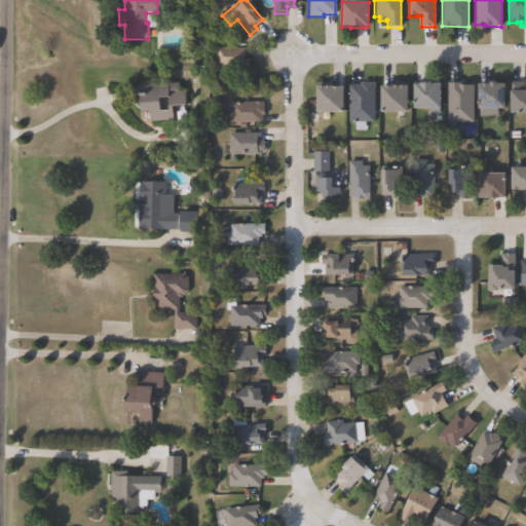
[(250,60),(249,70),(214,68),(215,47),(243,48),(242,60),(250,60)]
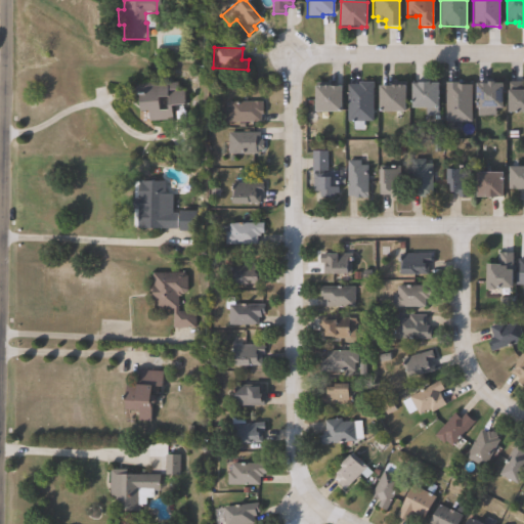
[(176,83),(176,90),(183,90),(183,106),(171,105),(171,121),(148,121),(148,113),(139,113),(139,83),(176,83)]
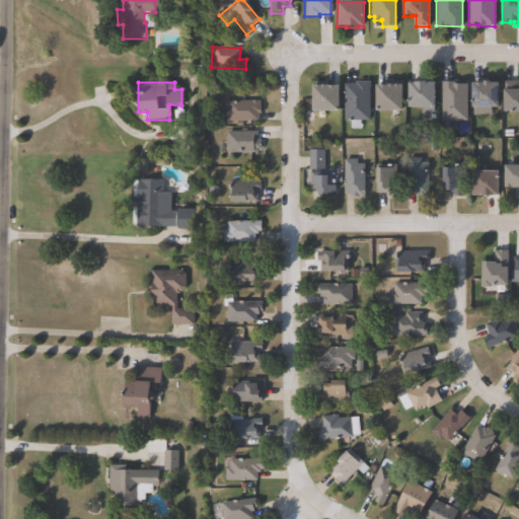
[(370,121),(345,121),(344,84),(356,84),(356,82),(370,82),(370,121)]
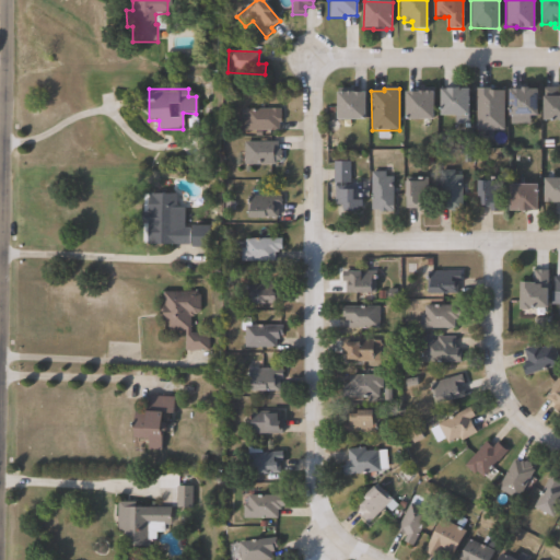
[(488,89),(488,94),(489,94),(489,91),(504,91),(504,131),(476,131),(476,89),(488,89)]
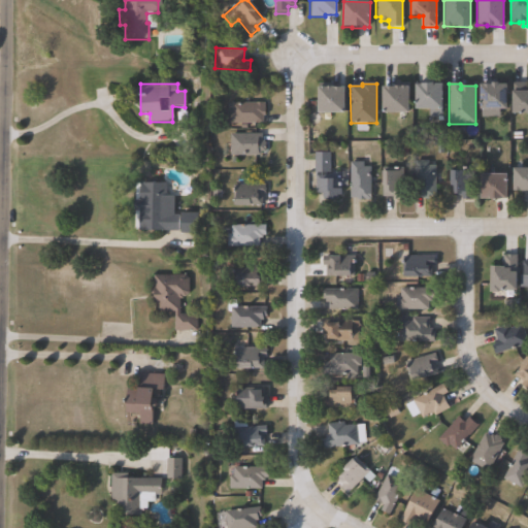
[(499,84),(499,86),(508,86),(508,110),(499,110),(499,118),(481,118),(481,86),(492,86),(492,84),(499,84)]
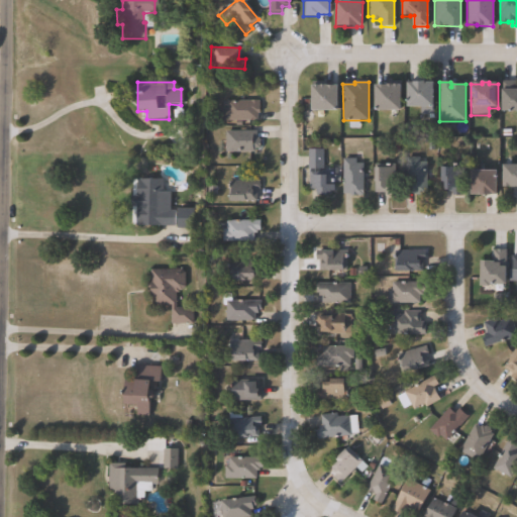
[(514,82),(514,90),(516,90),(516,112),(502,113),(502,82),(514,82)]
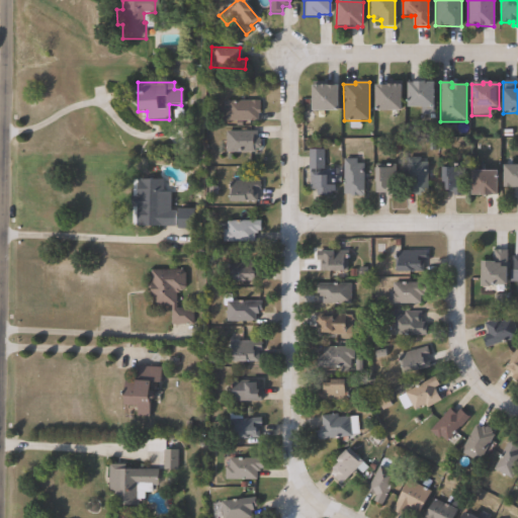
[(427,83),(435,84),(435,108),(434,108),(433,115),(422,115),(422,108),(408,108),(409,83),(427,83)]
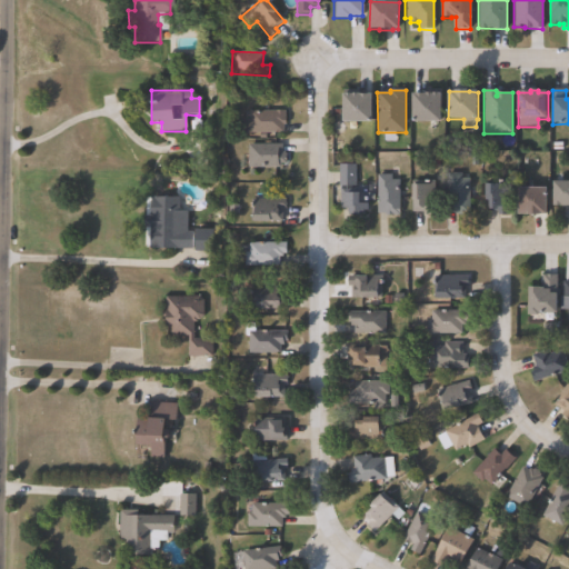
[(431,93),(431,95),(441,95),(441,123),(412,123),(412,95),(427,95),(427,93),(431,93)]
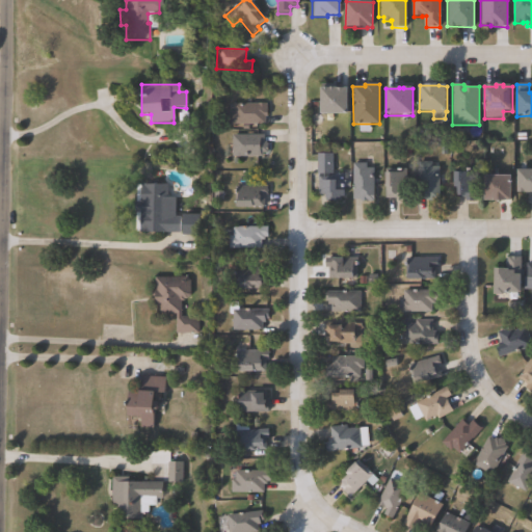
[(335,88),(335,89),(347,89),(348,114),(321,114),(321,89),(323,89),(323,88),(330,89),(330,88),(335,88)]
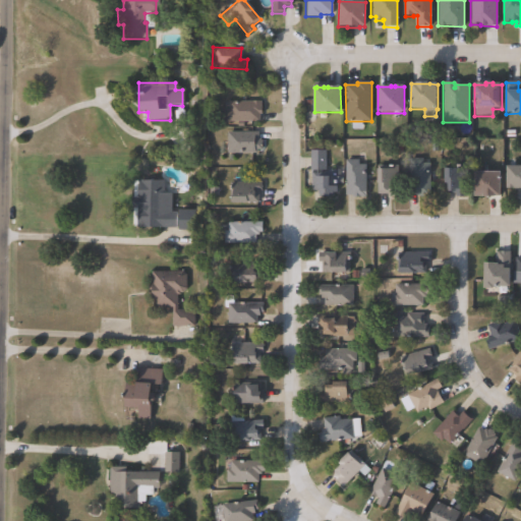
[(258,101),(258,102),(261,102),(261,107),(262,107),(262,115),(259,115),(258,122),(242,122),(242,127),(237,126),(237,122),(224,122),(224,109),(228,109),(228,102),(251,102),(251,101),(258,101)]
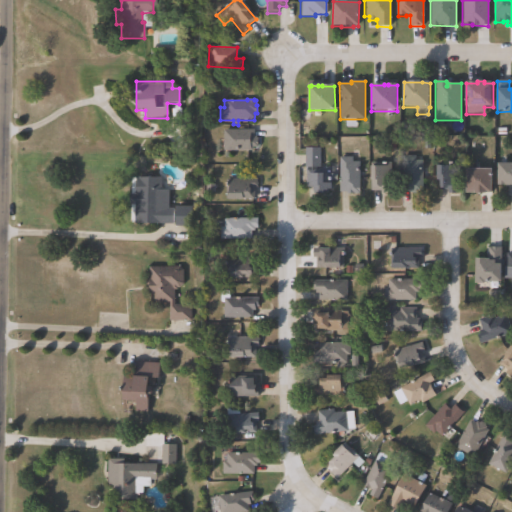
[(253,130),(253,136),(255,136),(255,138),(257,138),(257,148),(252,148),(252,151),(223,151),(223,130),(253,130)]
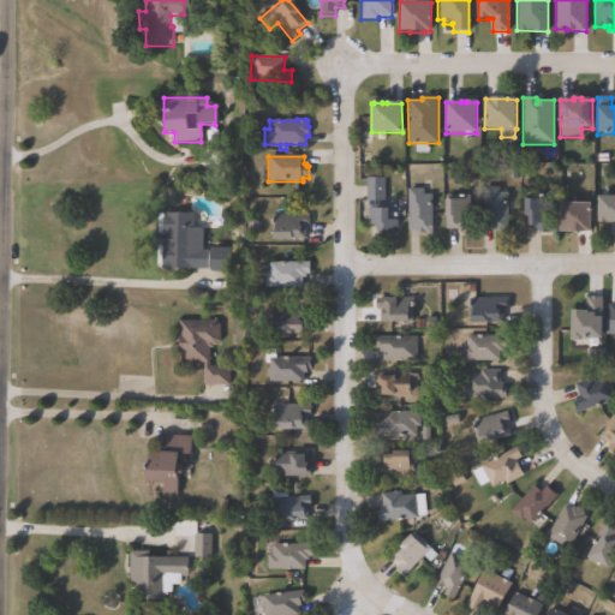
[(404,209),(404,216),(395,216),(395,221),(398,221),(398,228),(393,228),(393,234),(378,233),(378,231),(376,231),(376,226),(366,226),(368,202),(365,202),(365,178),(384,179),(383,209),(404,209)]
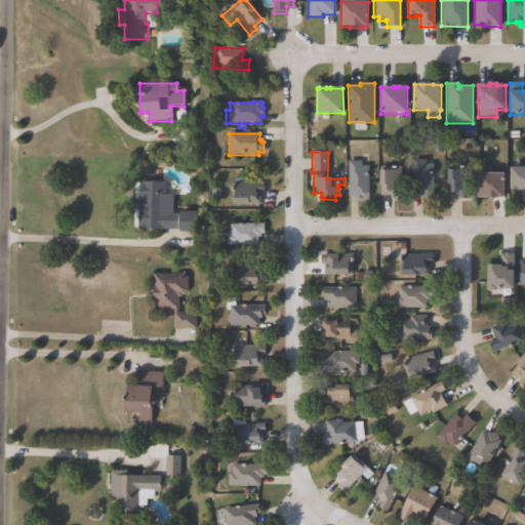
[(367,161),(367,166),(368,166),(368,191),(369,191),(369,200),(355,199),(355,198),(347,198),(348,161),(361,161),(361,160),(367,161)]
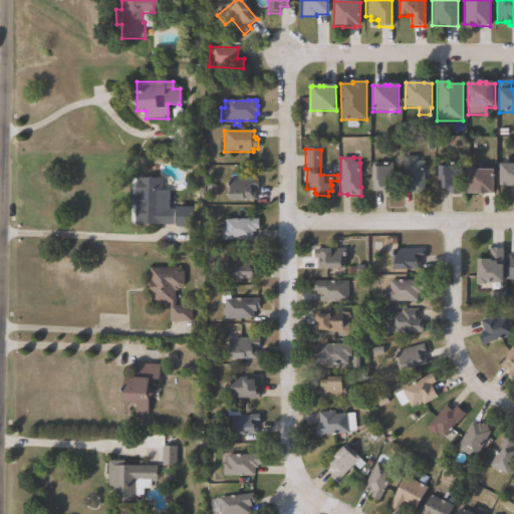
[(417,157),(417,162),(424,162),(424,194),(421,194),(421,195),(414,195),(414,194),(411,194),(411,193),(403,193),(404,157),(417,157)]
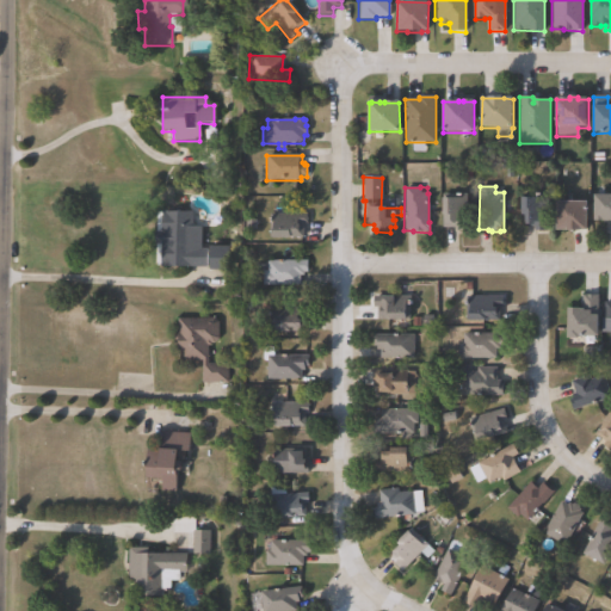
[(610,196),(610,232),(606,232),(606,223),(594,223),(594,196),(610,196)]
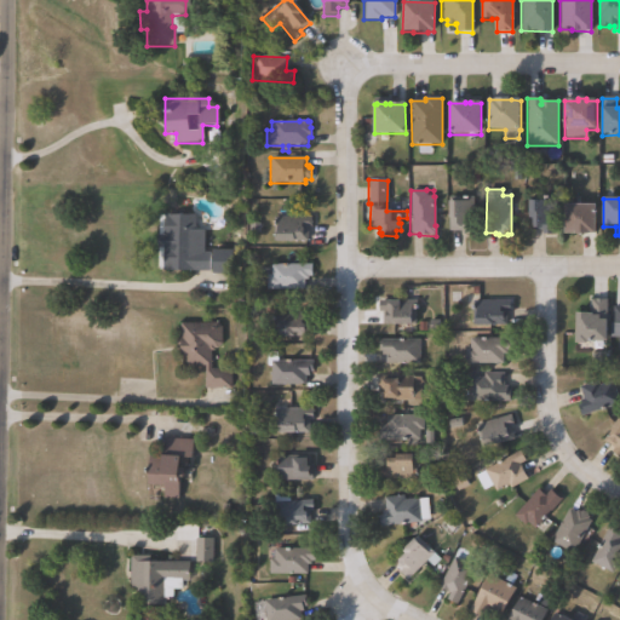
[(472,202),(472,235),(461,235),(461,231),(448,231),(449,201),(472,202)]
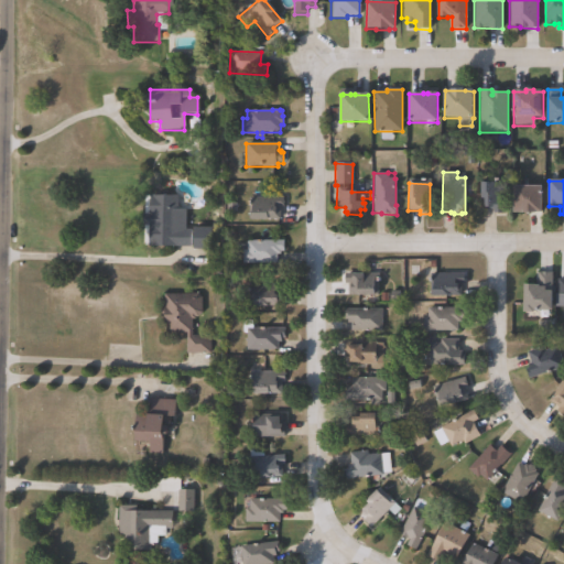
[(503,184),(503,214),(494,214),(494,209),(480,209),(481,184),(503,184)]
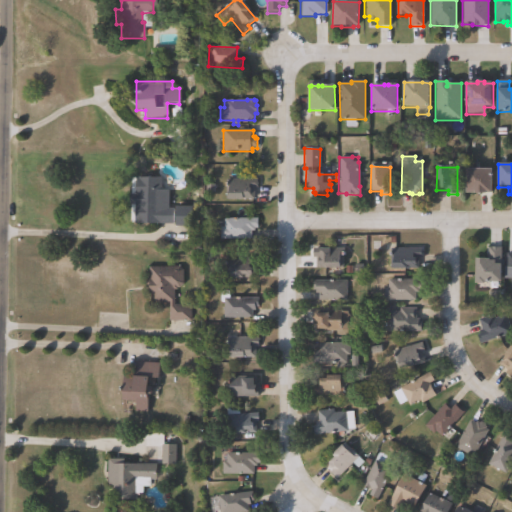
[(487,194),(487,195),(467,194),(467,170),(493,170),(493,194),(487,194)]
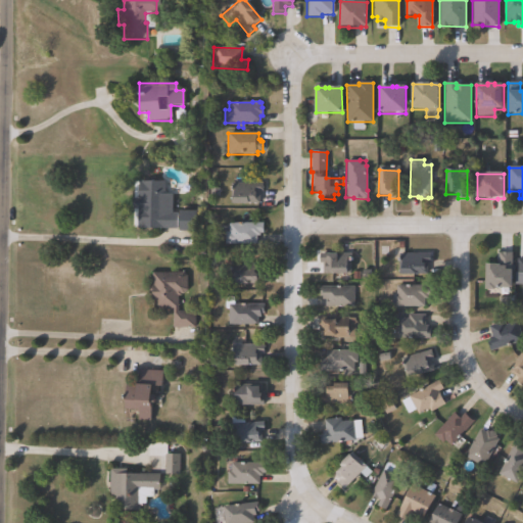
[(241,179),(241,184),(262,184),(262,192),(258,192),(258,204),(235,205),(235,204),(231,204),(231,179),(241,179)]
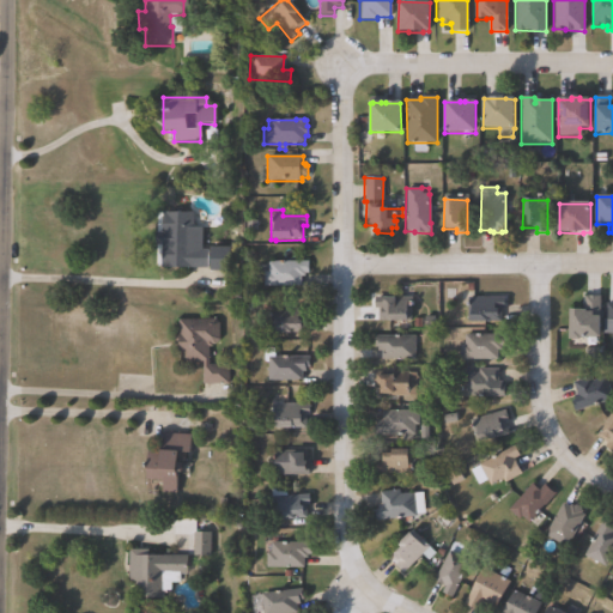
[(201,229),(200,250),(210,250),(210,249),(229,249),(229,273),(210,272),(210,271),(162,269),(162,244),(167,244),(167,237),(162,237),(162,213),(192,213),(192,229),(201,229)]
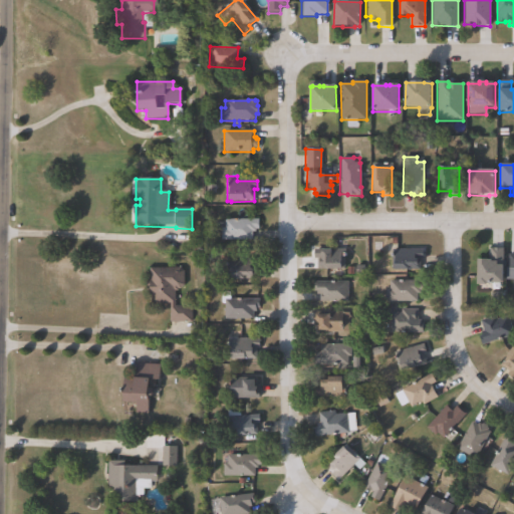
[(252,241),(222,241),(222,229),(225,229),(225,220),(258,220),(258,229),(255,229),(255,232),(252,232),(252,241)]
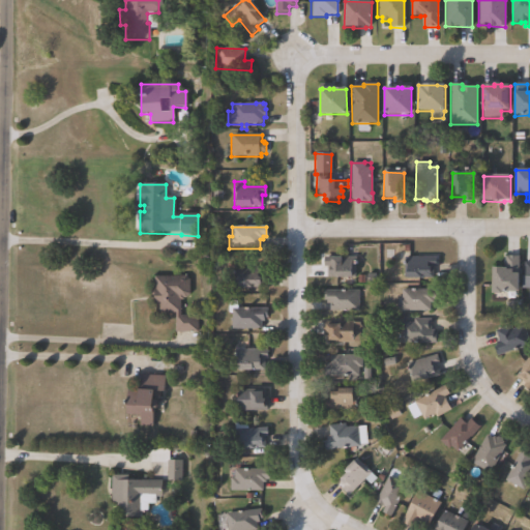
[(342,256),(352,256),(352,276),(326,276),(326,266),(323,266),(323,256),(342,256)]
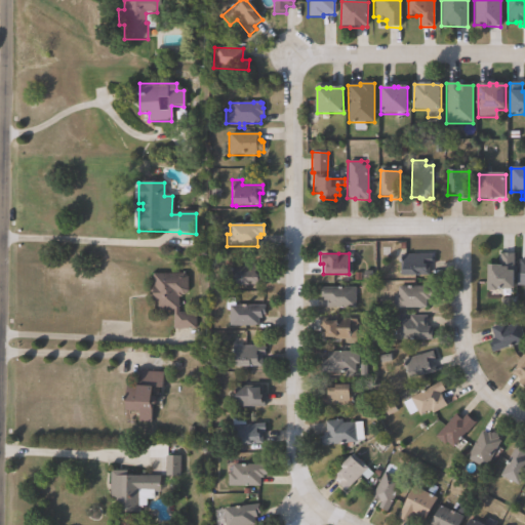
[(428,274),(400,274),(400,253),(432,254),(432,263),(428,263),(428,274)]
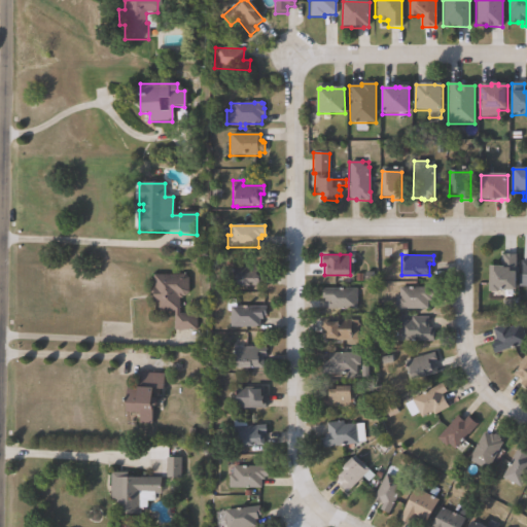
[(516,255),(516,274),(518,274),(517,291),(514,291),(513,297),(505,297),(505,292),(500,291),(500,294),(490,293),(491,268),(501,269),(502,255),(516,255)]
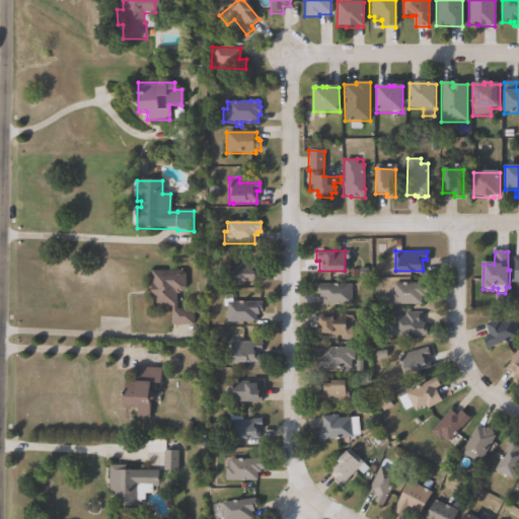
[(234,256),(234,263),(262,263),(262,270),(255,270),(255,284),(233,284),(233,267),(228,267),(228,256),(234,256)]
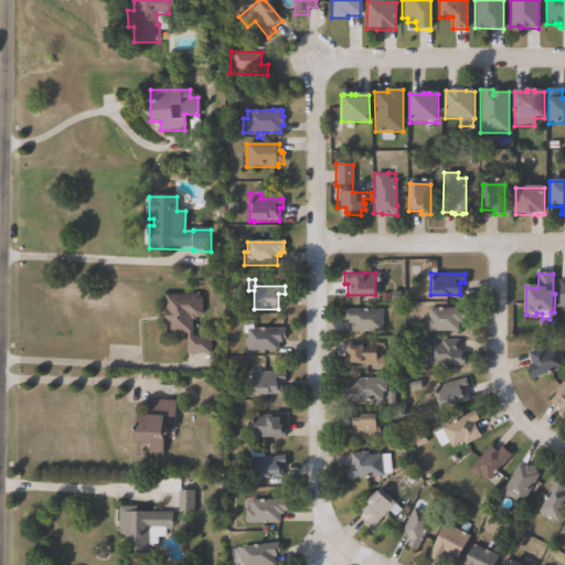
[(200,297),(201,312),(195,319),(191,319),(191,334),(210,336),(210,354),(187,353),(187,333),(172,333),(167,329),(168,323),(163,323),(163,311),(161,311),(161,306),(163,306),(163,294),(196,294),(200,297)]
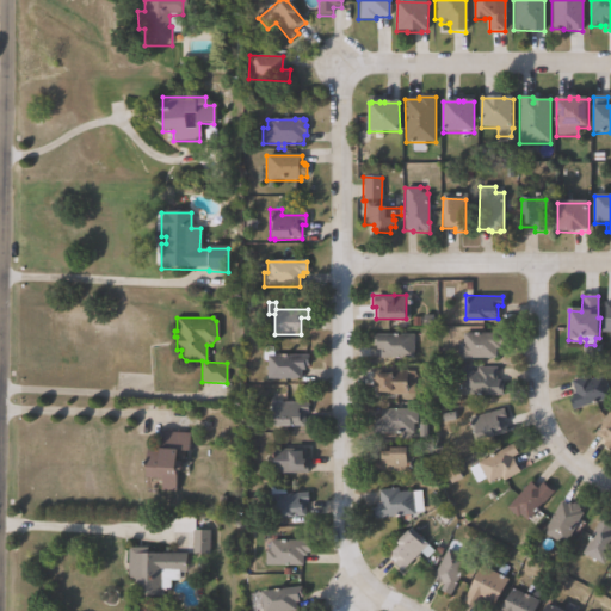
[(492,358),(492,362),(481,362),(481,358),(458,358),(458,343),(463,343),(463,333),(505,333),(505,347),(495,347),(495,357),(492,358)]
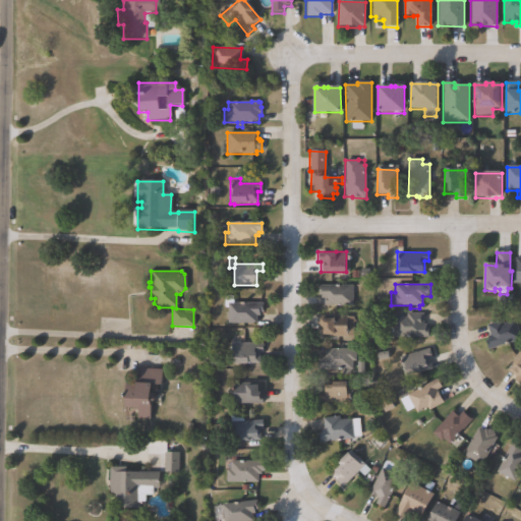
[(352,285),(352,305),(324,305),(324,297),(320,297),(320,294),(317,294),(317,285),(352,285)]
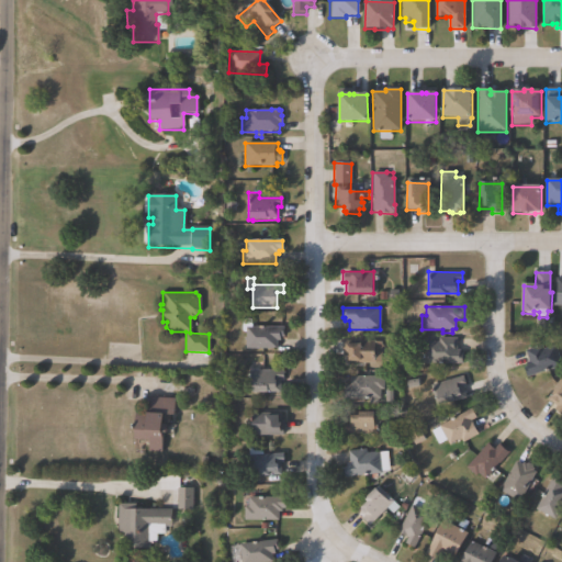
[(277,350),(246,350),(246,328),(282,327),(282,338),(280,338),(280,341),(277,341),(277,350)]
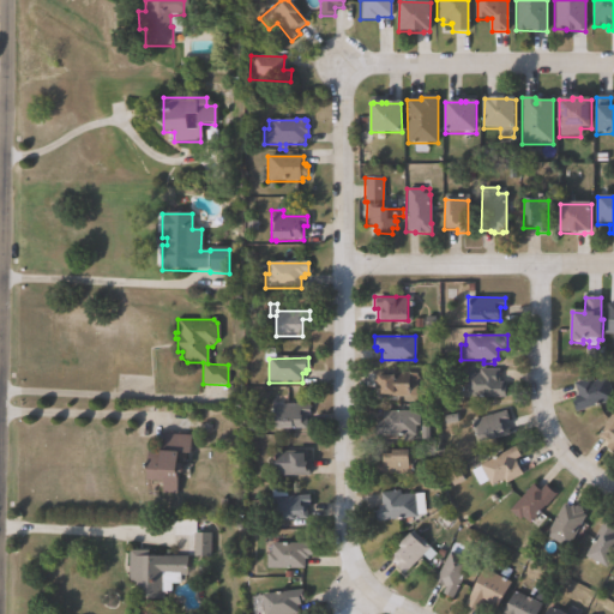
[(498,368),(498,381),(501,381),(501,385),(505,385),(505,397),(465,397),(465,396),(455,396),(455,384),(464,384),(464,373),(479,373),(479,368),(498,368)]
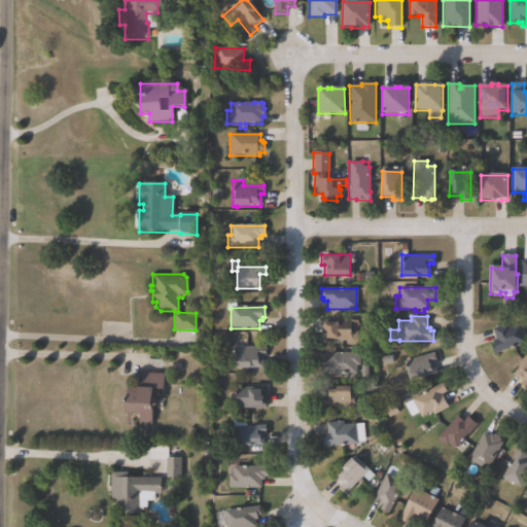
[(357,319),(357,341),(324,340),(324,332),(326,334),(326,329),(323,329),(323,321),(339,321),(339,319),(357,319)]
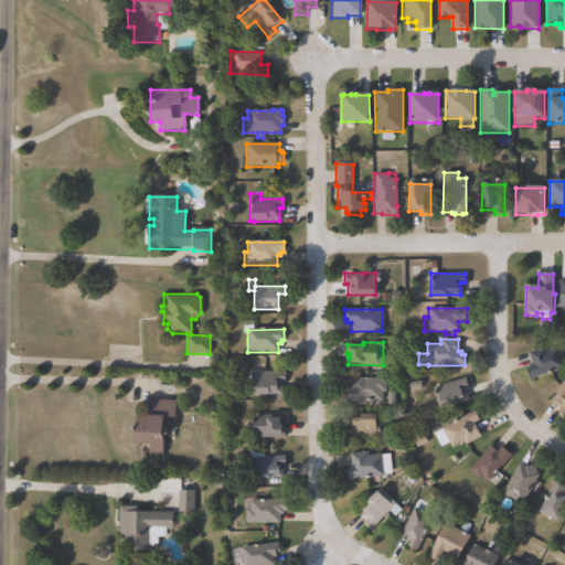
[(560,345),(564,362),(564,366),(529,377),(526,369),(530,368),(529,363),(531,363),(528,351),(545,347),(546,350),(560,345)]
